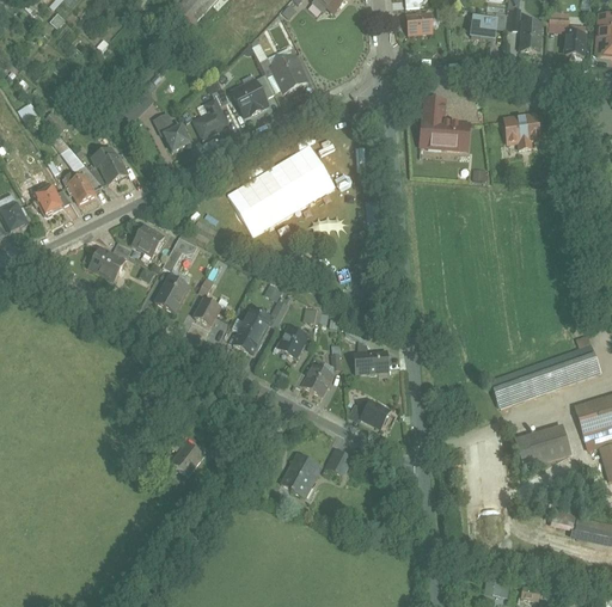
[(17,0),(30,11),(32,7),(37,12),(48,0),(17,0)]
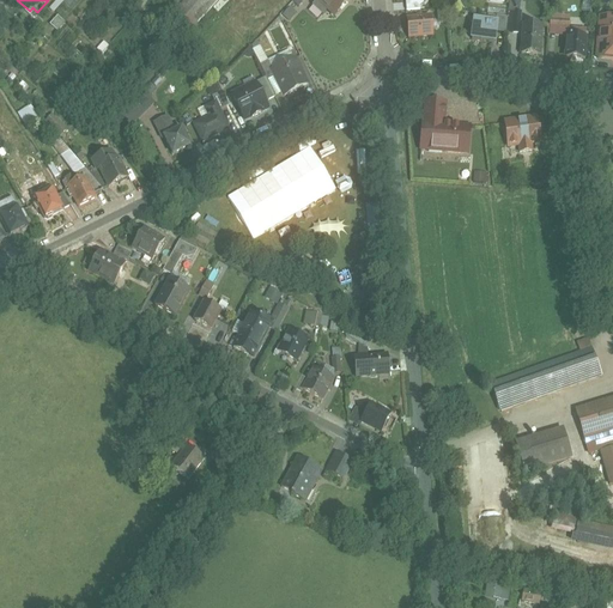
[(55,0),(50,6),(54,10),(62,0),(55,0)]
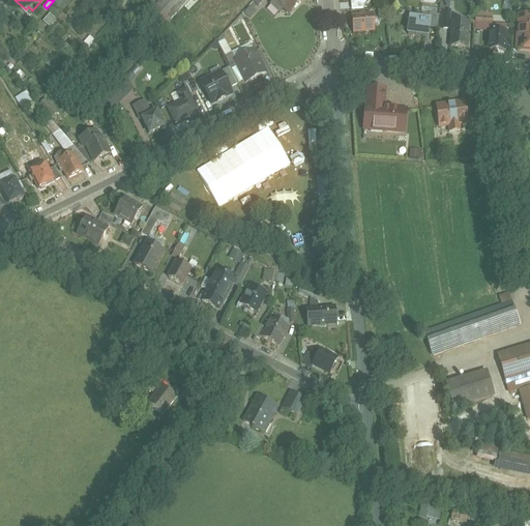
[(157,0),(148,10),(164,24),(185,0),(157,0)]
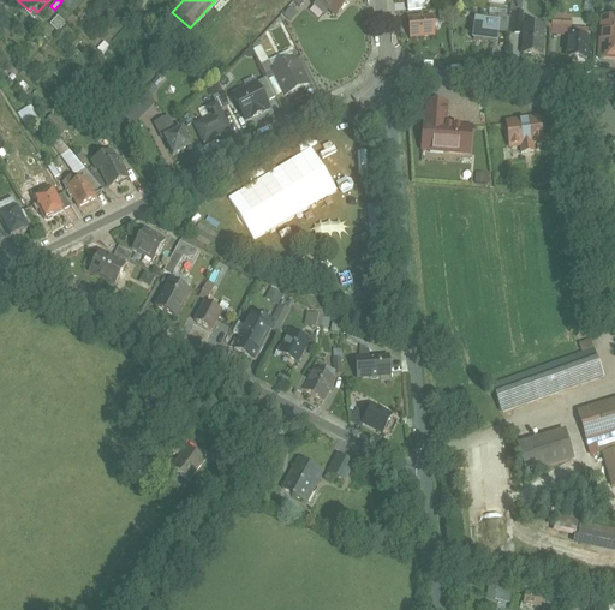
[(323,0),(336,12),(348,0),(323,0)]
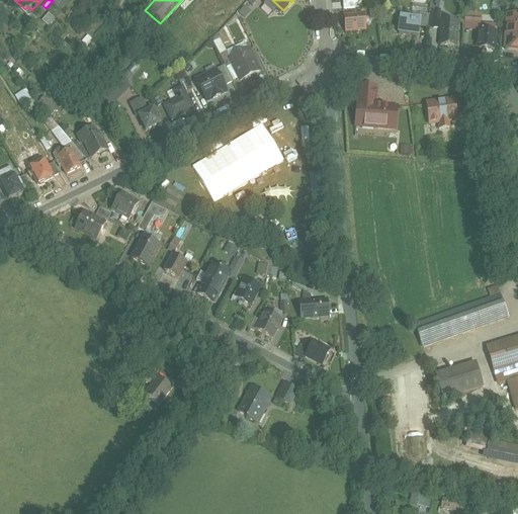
[(251,8),(246,3),(239,10),(245,15),(251,8)]
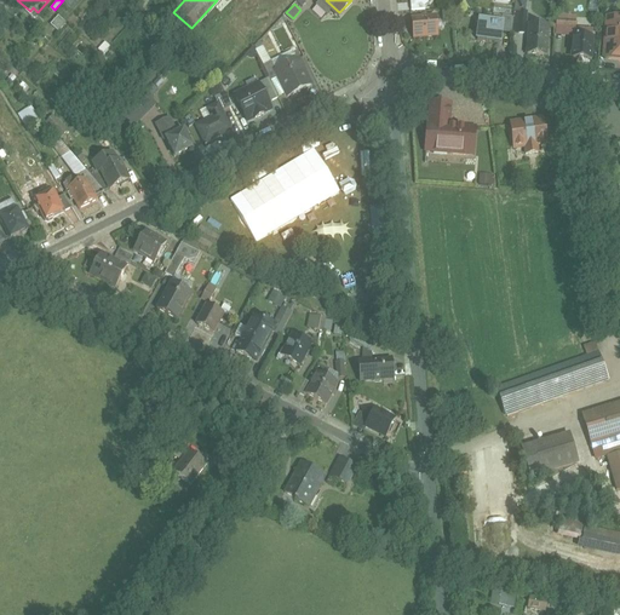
[(528,9),(515,7),(514,29),(526,30),(528,9)]
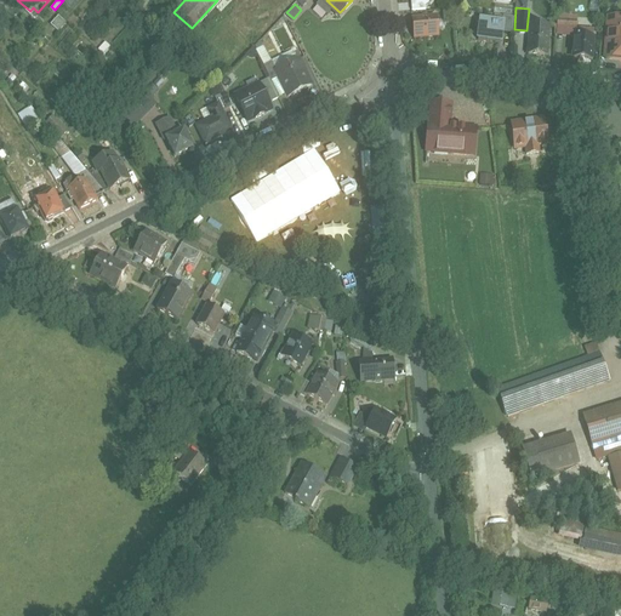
[(66,20),(58,12),(51,22),(58,28),(66,20)]
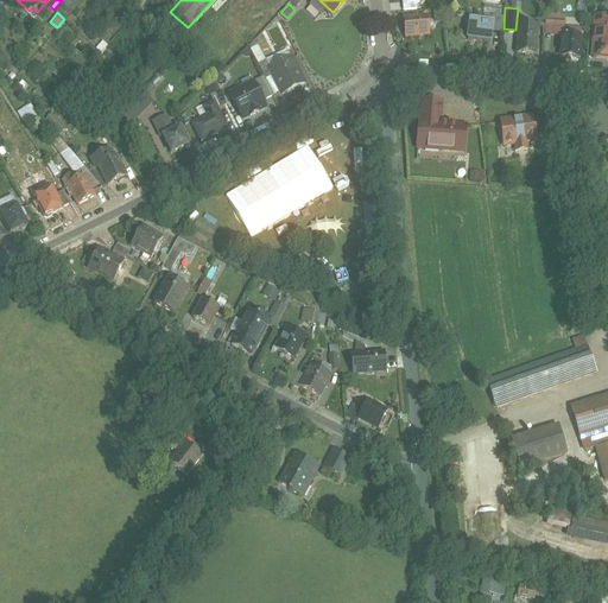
[(425,12),(404,14),(405,33),(426,31),(425,12)]
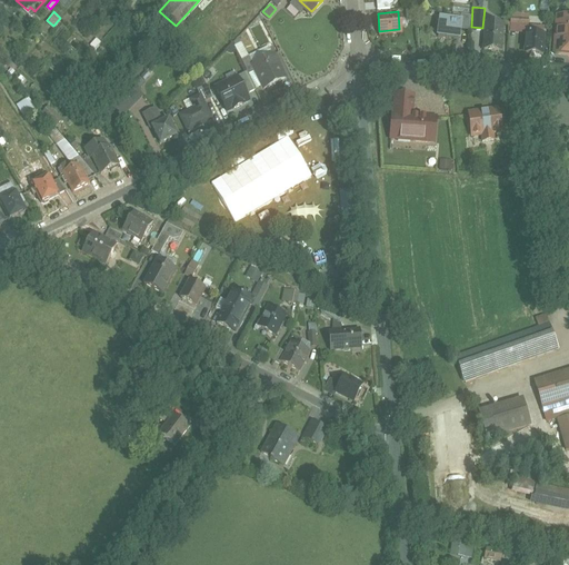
[(456,11),(455,18),(461,19),(460,27),(469,28),(471,13),(456,11)]
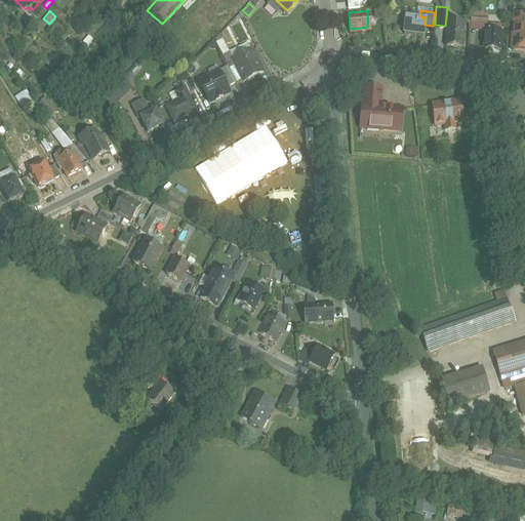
[(487,11),(472,10),(471,25),(486,26),(487,11)]
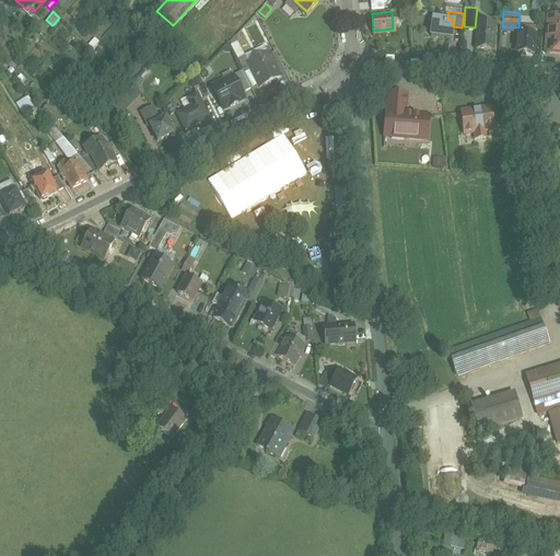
[(433,15),(431,33),(452,36),(453,26),(454,19),(447,18),(433,15)]
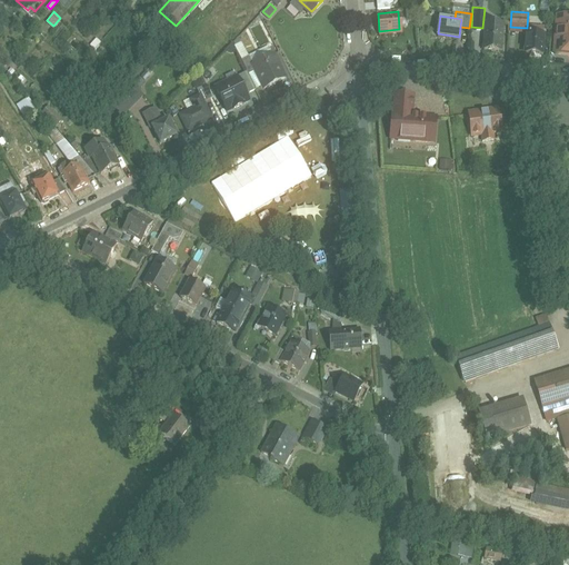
[(568,17),(558,16),(556,47),(568,48),(568,17)]
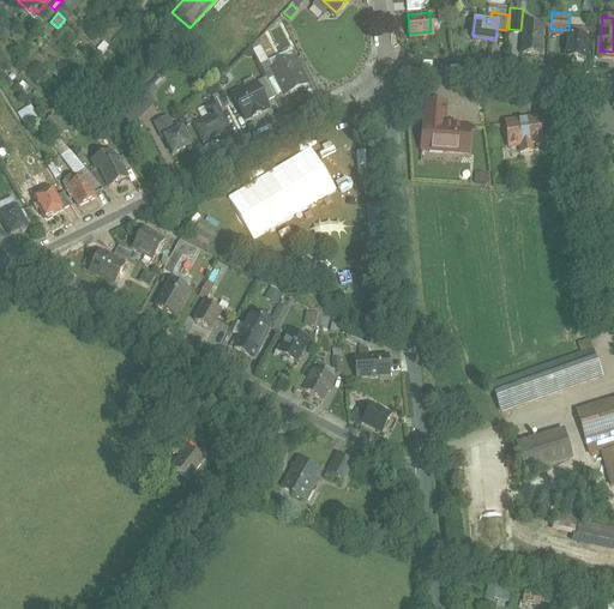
[(542,24),(525,23),(524,29),(523,49),(541,52),(542,24)]
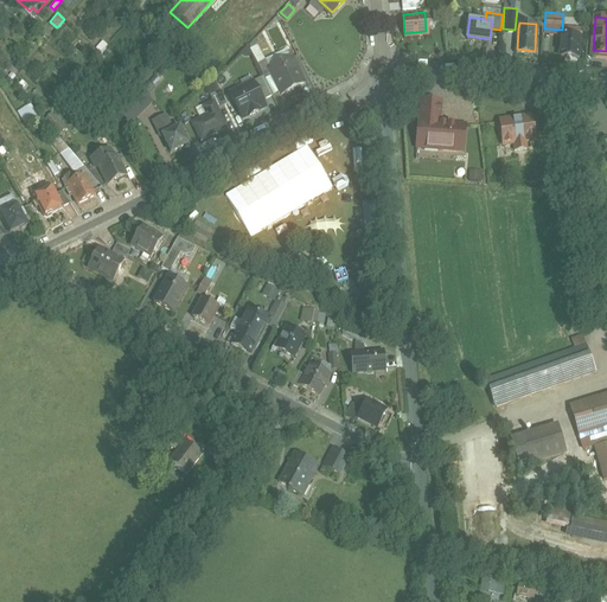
[(580,33),(562,32),(561,52),(579,55),(580,33)]
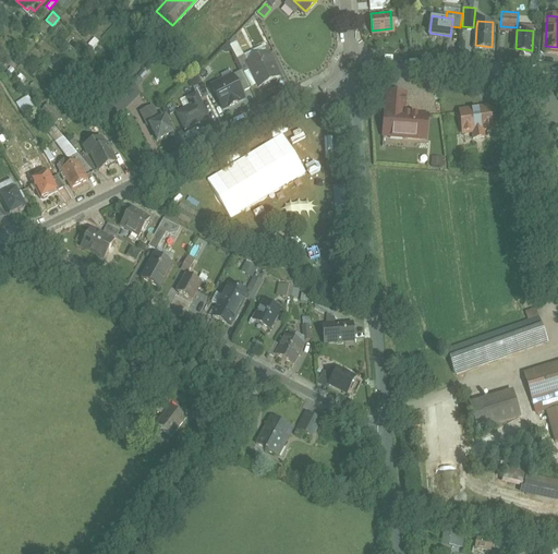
[(229,41),(235,55),(243,51),(235,38),(229,41)]
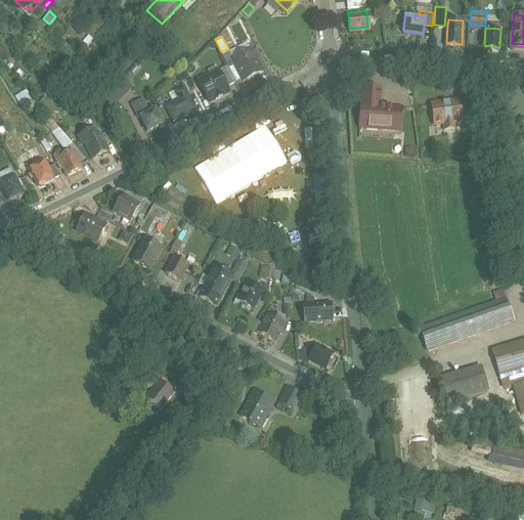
[(263,70),(252,47),(233,56),(236,62),(245,79),(263,70)]
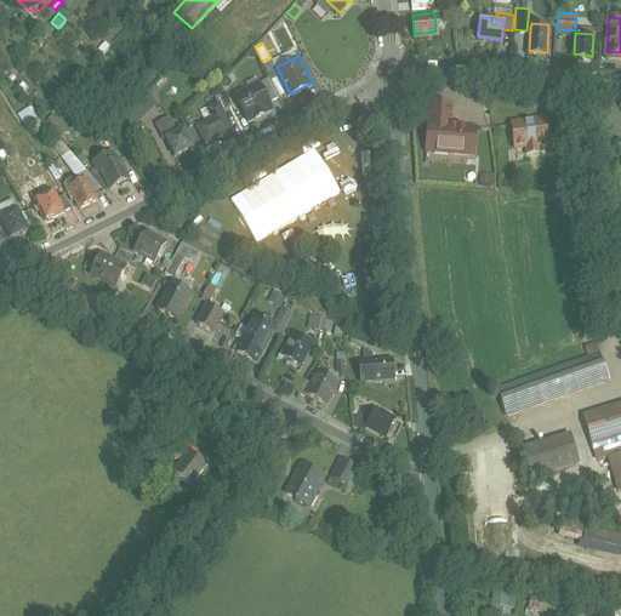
[(272,58),(265,63),(272,78),(280,74),(277,67),(272,58)]
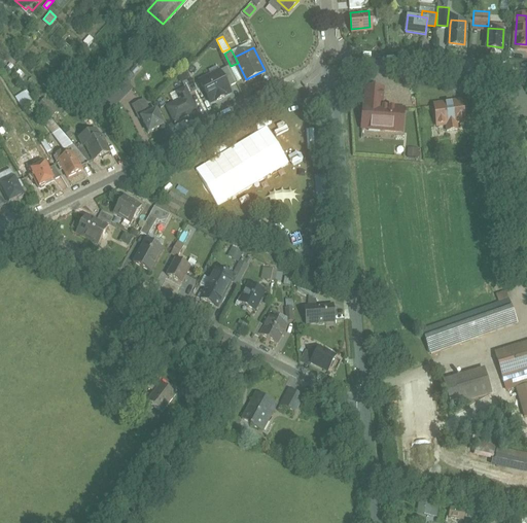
[(129,79),(134,73),(130,69),(125,75),(129,79)]
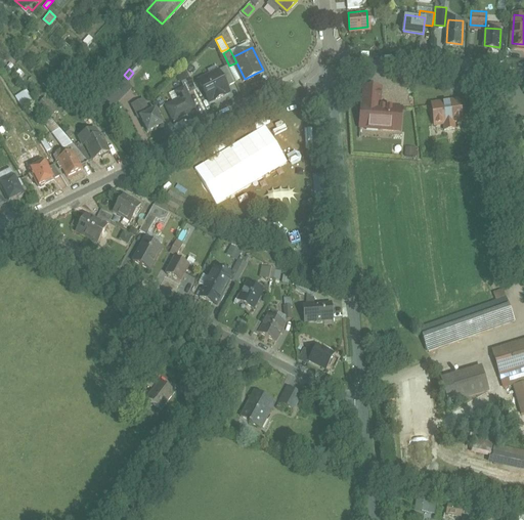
[(210,74),(200,79),(209,99),(228,90),(219,72),(211,76),(210,74)]
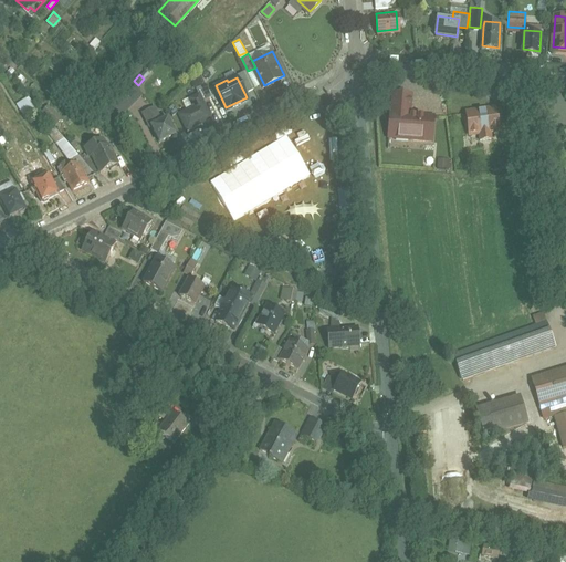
[(133,81),(112,102),(122,112),(143,91),(133,81)]
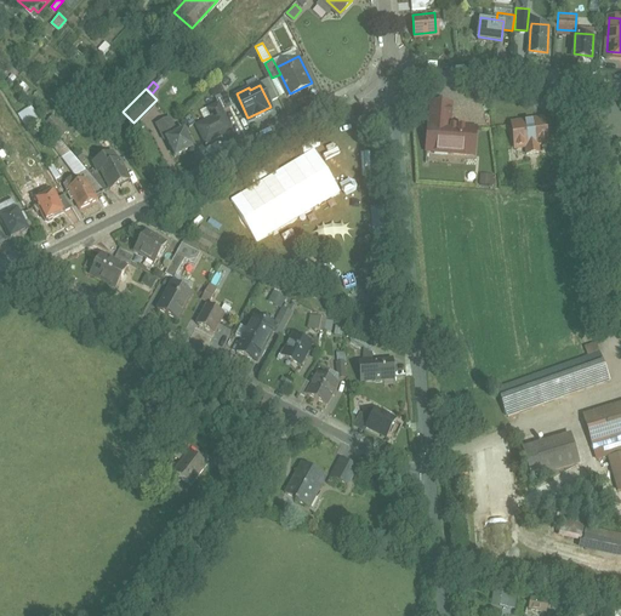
[(233,103),(226,89),(216,93),(218,101),(220,100),(223,108),(233,103)]
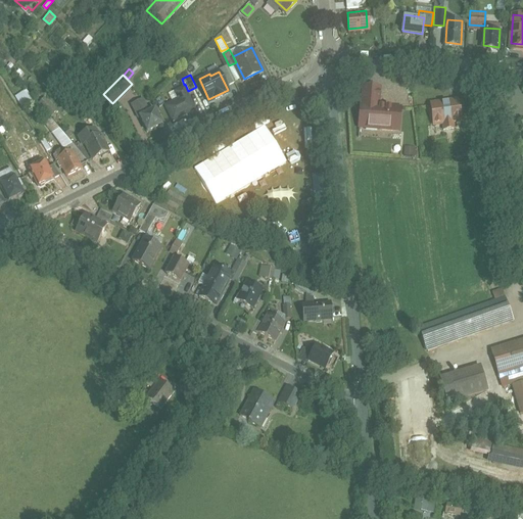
[(188,91),(185,84),(184,85),(176,89),(180,96),(165,103),(174,118),(196,106),(188,91)]
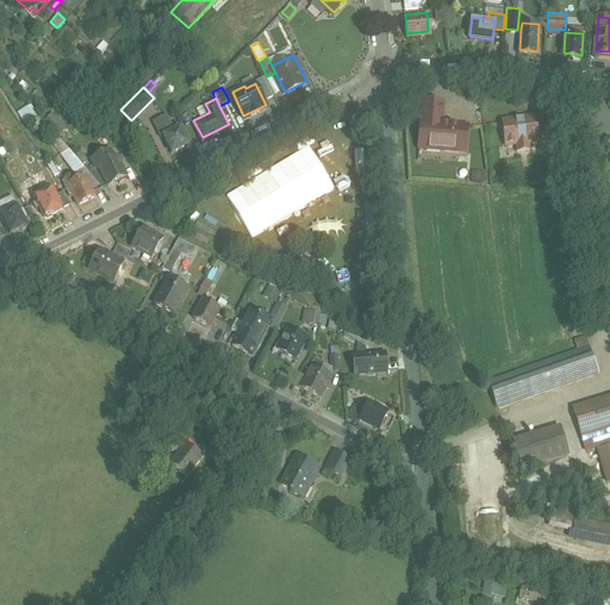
[(443,99),(424,98),(423,119),(442,120),(443,99)]
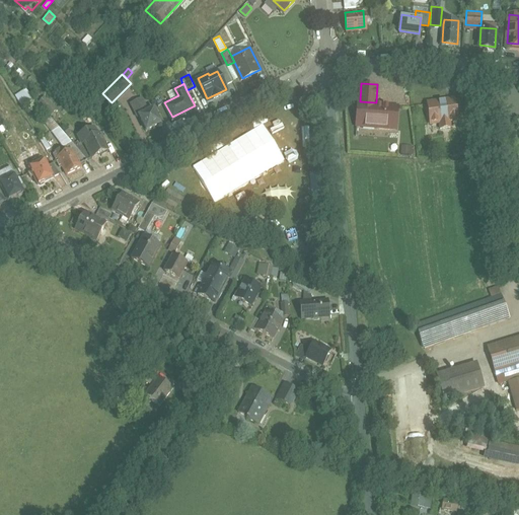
[(14,92),(20,103),(32,97),(25,86),(14,92)]
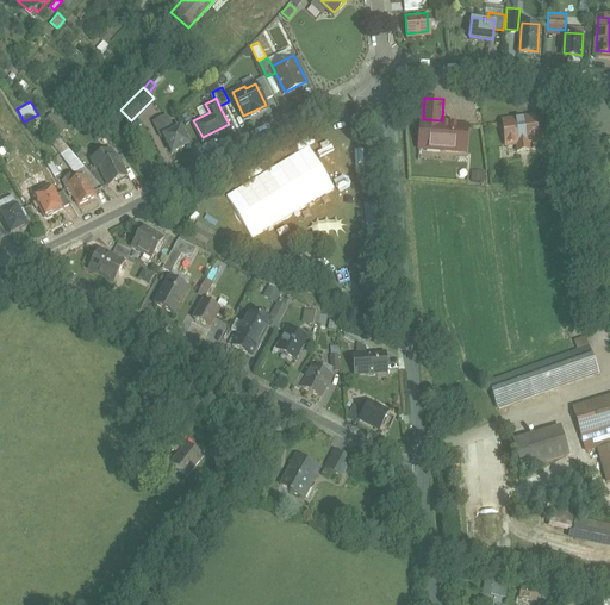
[(556,108),(543,111),(543,114),(545,119),(545,120),(558,118),(556,108)]
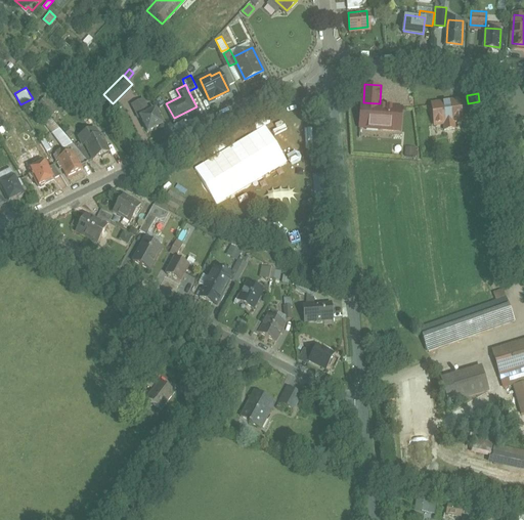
[(56,105),(44,95),(38,101),(49,113),(56,105)]
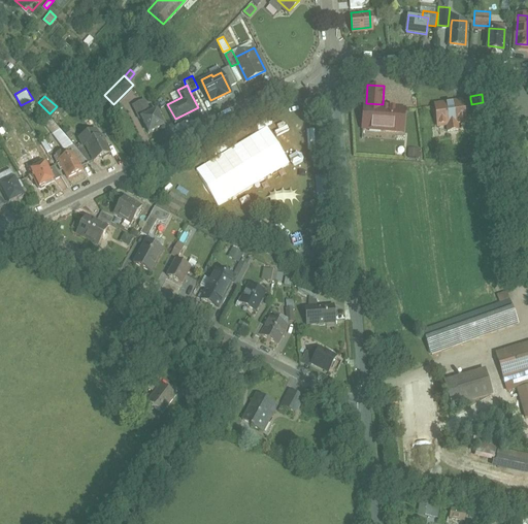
[(515,96),(502,97),(503,111),(516,110),(515,96)]
